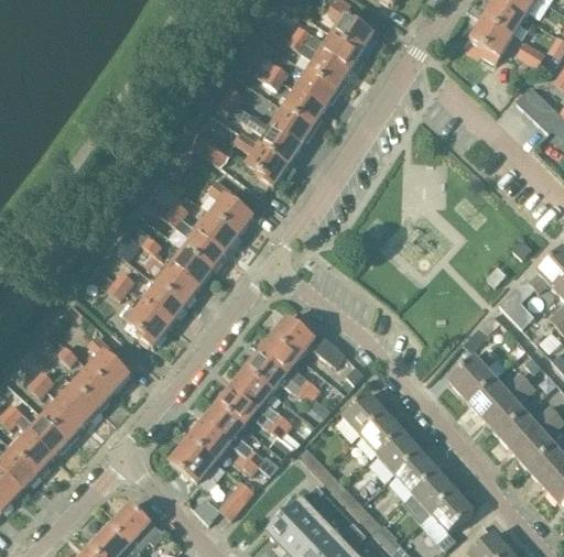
[(340,20),(332,33),(361,53),(373,33),(355,21),(358,15),(334,0),(327,11),(340,20)]
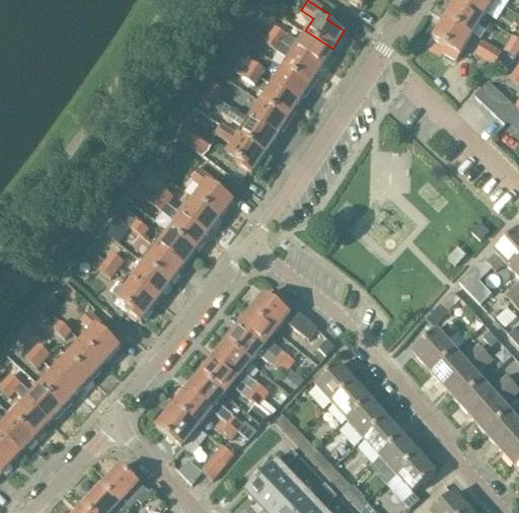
[(483,14),(458,0),(454,0),(444,16),(471,33),(483,14)]
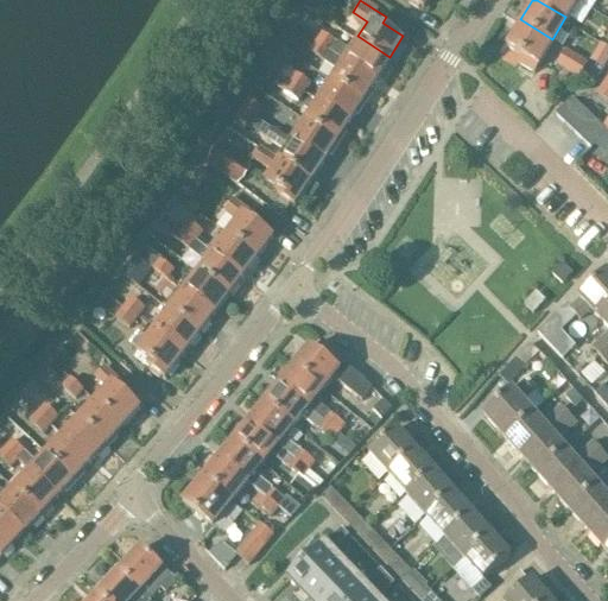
[(537,0),(565,17),(576,0),(537,0)]
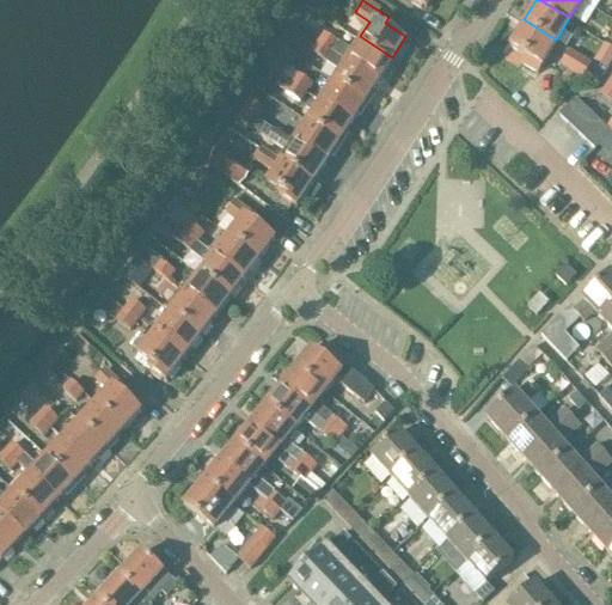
[(524,19),(510,42),(525,50),(526,52),(521,57),(538,68),(543,61),(556,40),(524,19)]
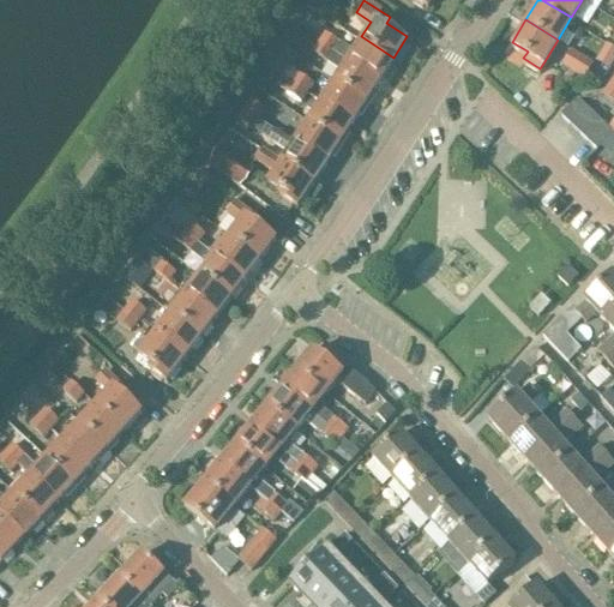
[(325,28),(319,38),(380,78),(393,58),(361,36),(354,47),(325,28)]
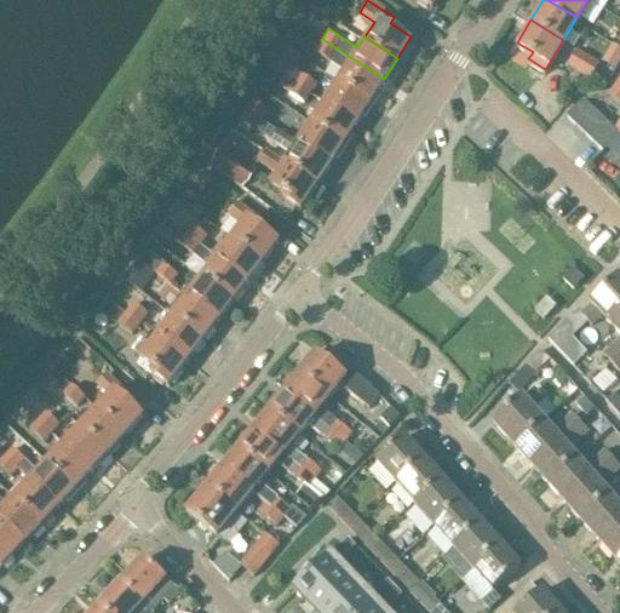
[(316,49),(344,68),(338,78),(372,101),(380,89),(378,87),(384,79),(322,39),(316,49)]
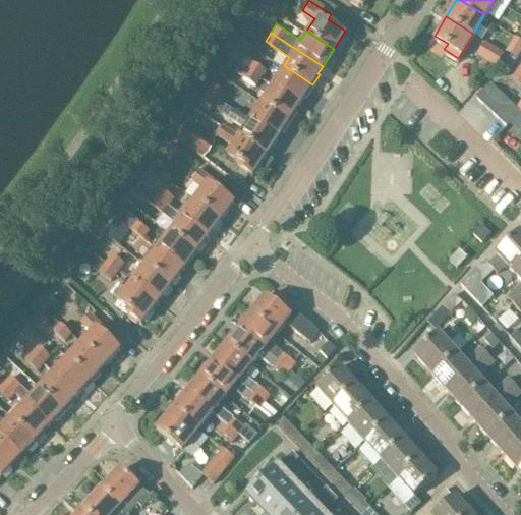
[(520,37),(515,33),(506,47),(518,54),(520,49),(520,37)]
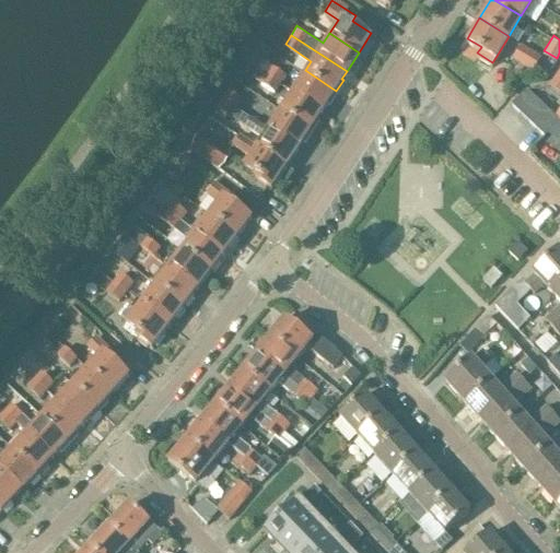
[(521,42),(513,55),(523,61),(532,48),(521,42)]
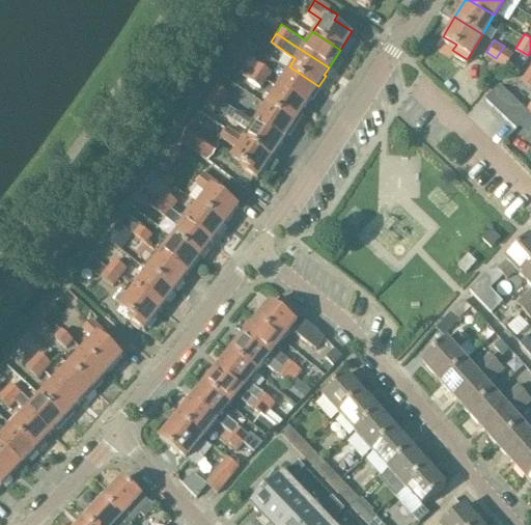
[(504,46),(496,58),(506,63),(513,51),(504,46)]
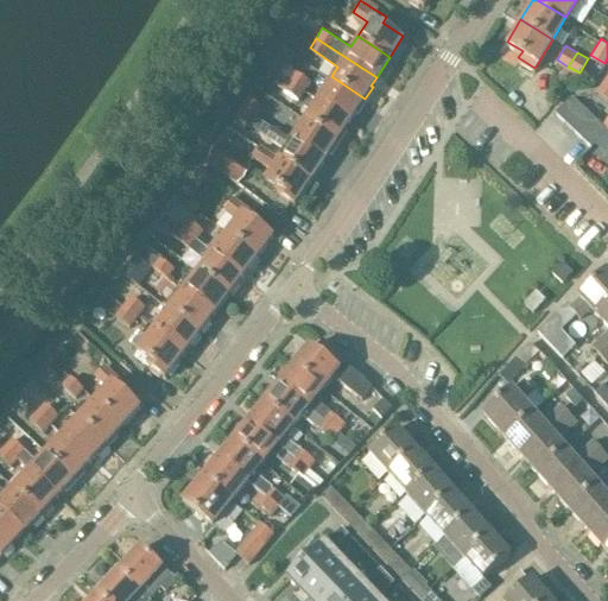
[(267,65),(263,73),(272,80),(277,71),(267,65)]
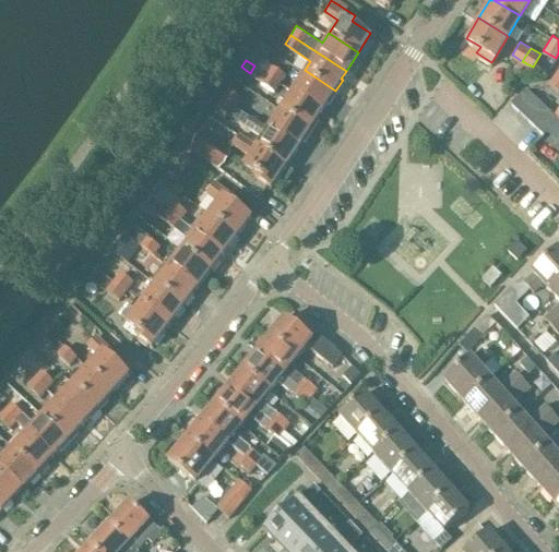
[(272,62),(266,71),(281,81),(286,72),(272,62)]
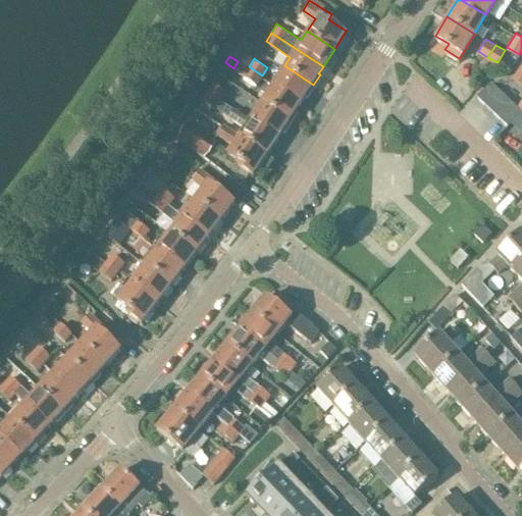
[(313,85),(284,65),(273,83),(301,101),(305,93),(307,94),(313,85)]
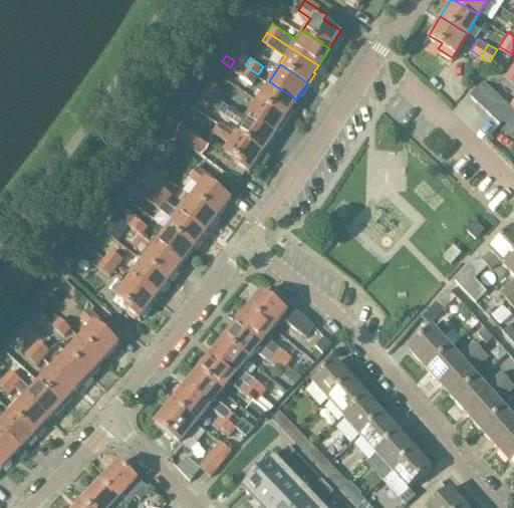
[(258,74),(245,65),(240,73),(253,81),(258,74)]
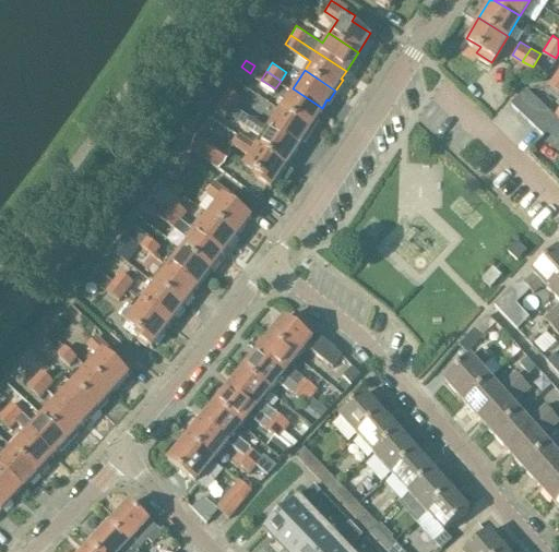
[(558,74),(555,72),(549,81),(558,87),(558,74)]
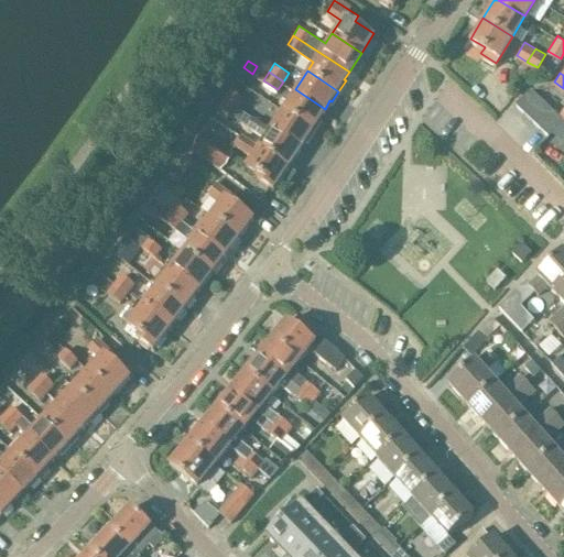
[(514,101),(523,109),(539,94),(530,85),(514,101)]
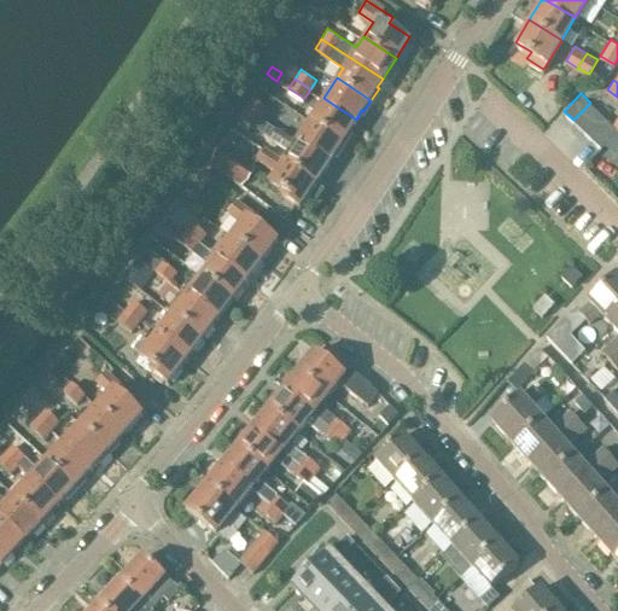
[(251,95),(245,105),(261,115),(267,105),(251,95)]
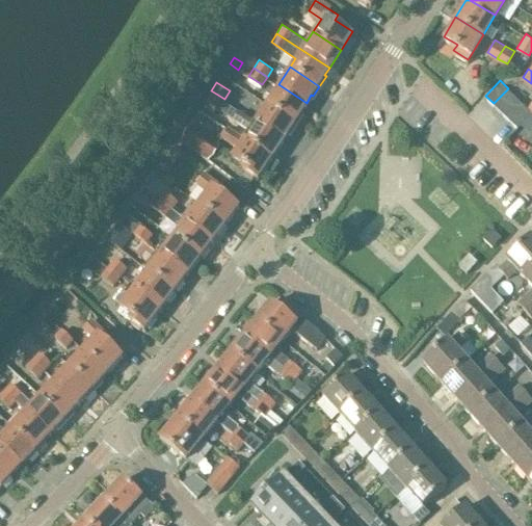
[(267,102),(296,121),(303,110),(301,109),(307,103),(278,84),(267,102)]
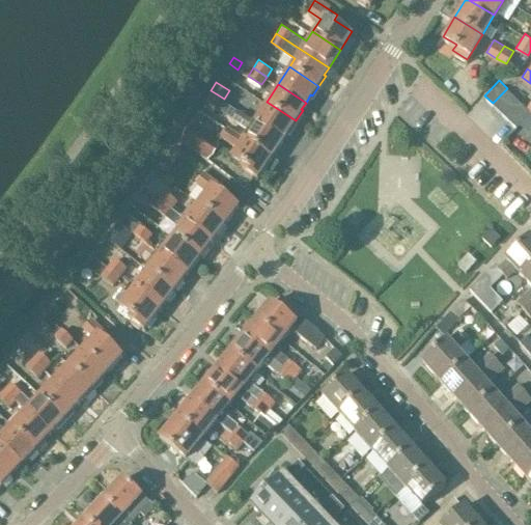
[(501,110),(515,95),(507,88),(493,103),(501,110)]
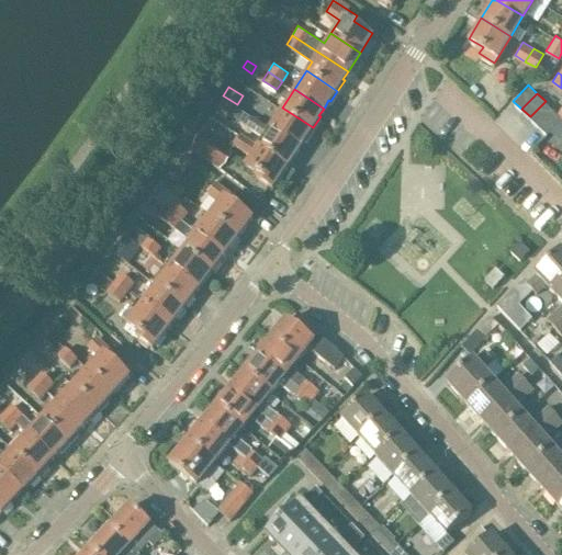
[(216,104),(231,113),(237,104),(223,95),(216,104)]
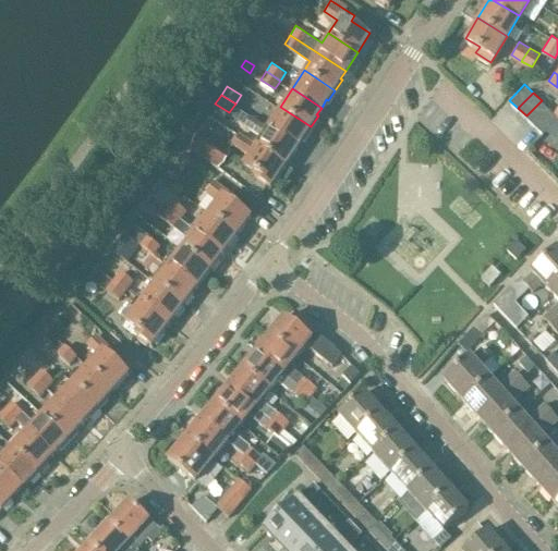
[(534,123),(549,108),(542,100),(526,115),(534,123)]
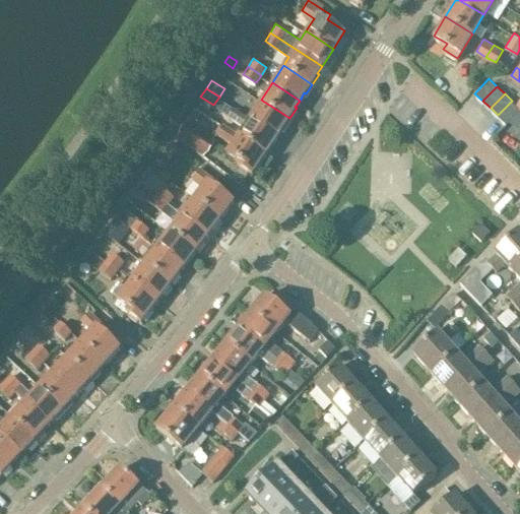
[(283,128),(289,118),(261,100),(250,116),(250,117),(277,134),(281,127),(283,128)]
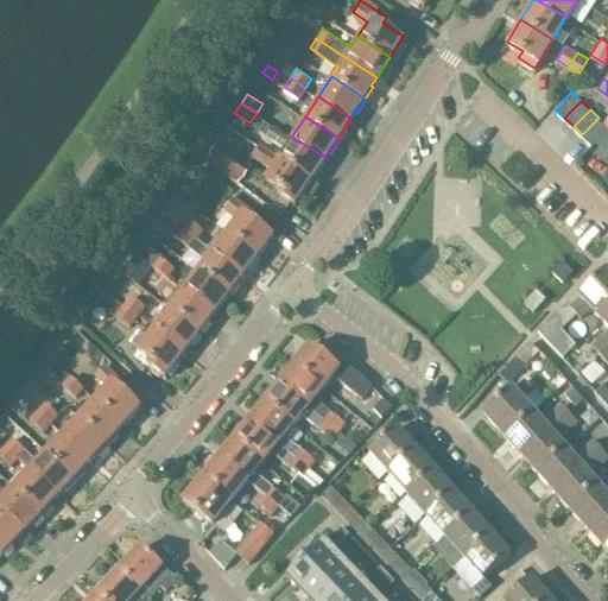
[(599,118),(582,134),(591,144),(607,126),(599,118)]
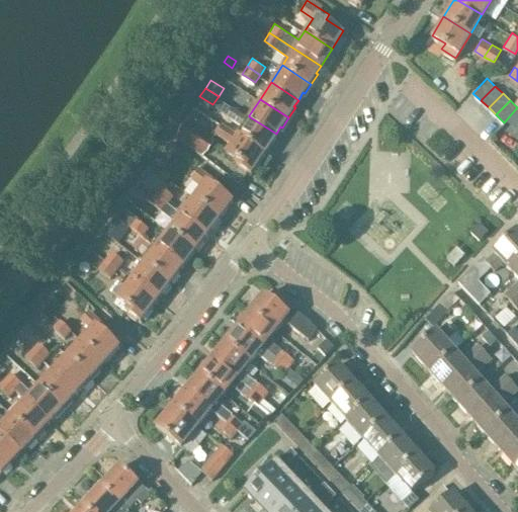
[(228,114),(243,124),(238,133),(265,151),(276,134),(249,116),(249,115),(234,104),(228,114)]
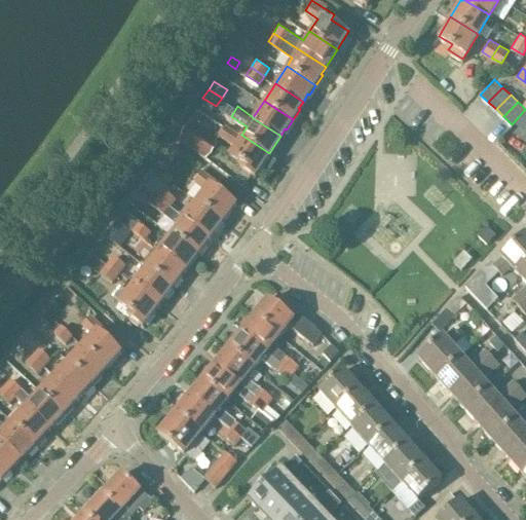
[(180,135),(179,136),(180,137),(180,136),(203,153),(204,154),(204,153),(216,138),(191,119),(190,118),(189,120),(190,120),(180,135)]
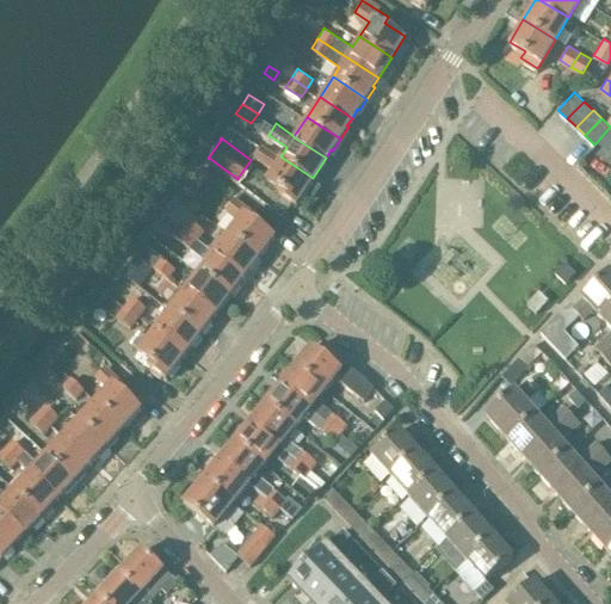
[(296,202),(313,178),(281,156),(261,145),(254,154),(273,167),(266,178),(279,186),(277,190),(282,193),(281,195),(290,201),(291,199),(296,202)]
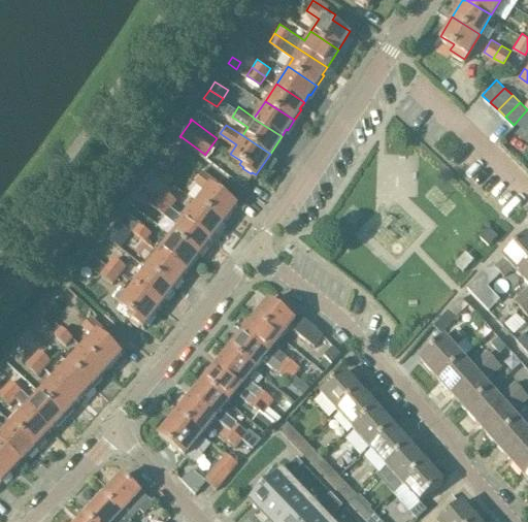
[(206,187),(198,199),(224,219),(237,202),(220,189),(223,185),(202,168),(195,177),(206,187)]
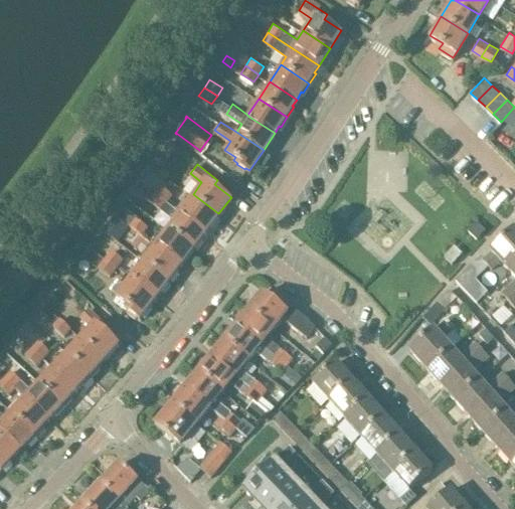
[(155,190),(167,200),(173,193),(162,183),(155,190)]
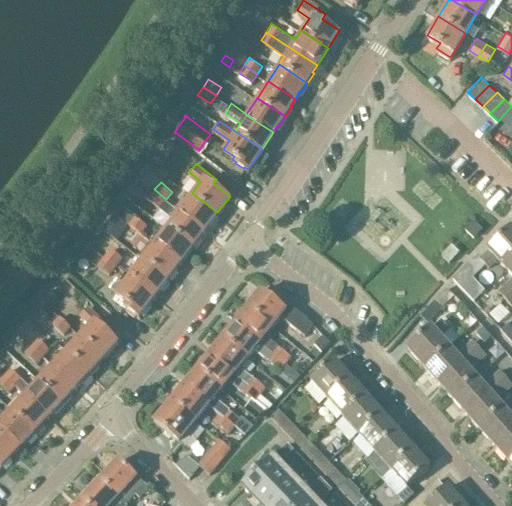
[(154,189),(153,190),(148,196),(159,206),(166,199),(154,189)]
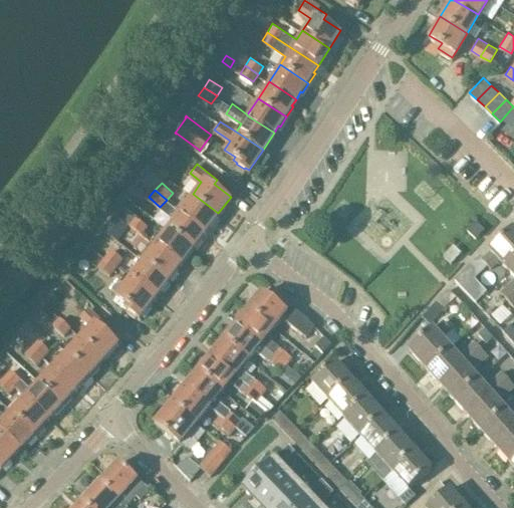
[(182,198),(176,206),(206,229),(218,213),(193,194),(187,202),(182,198)]
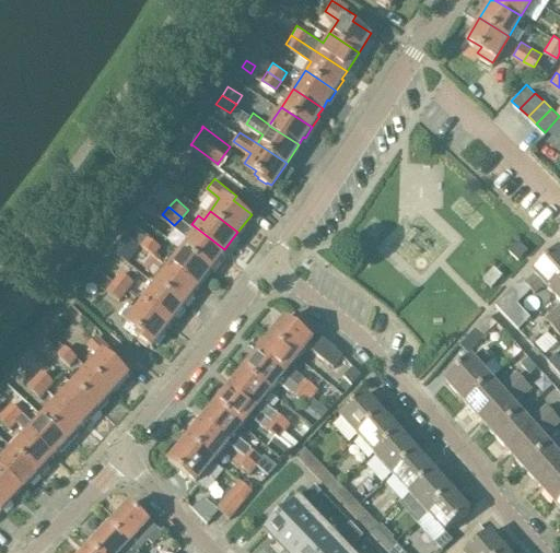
[(189,237),(183,246),(211,267),(224,249),(191,224),(191,225),(182,218),(174,225),(184,234),(189,237)]
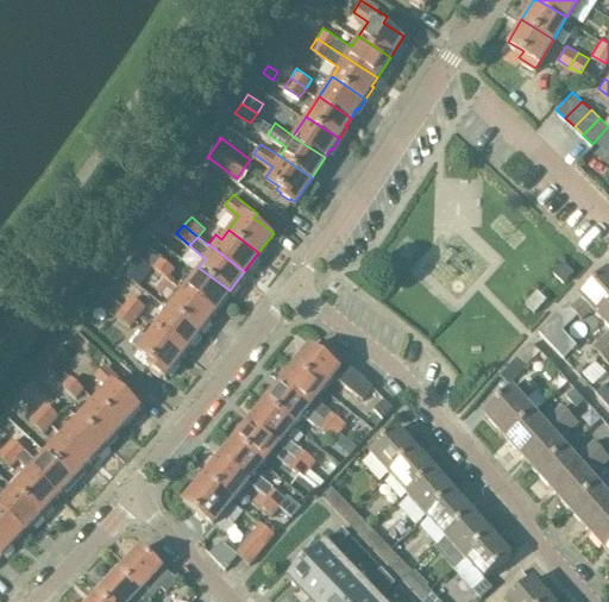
[(139,283),(152,264),(136,252),(123,270),(139,283)]
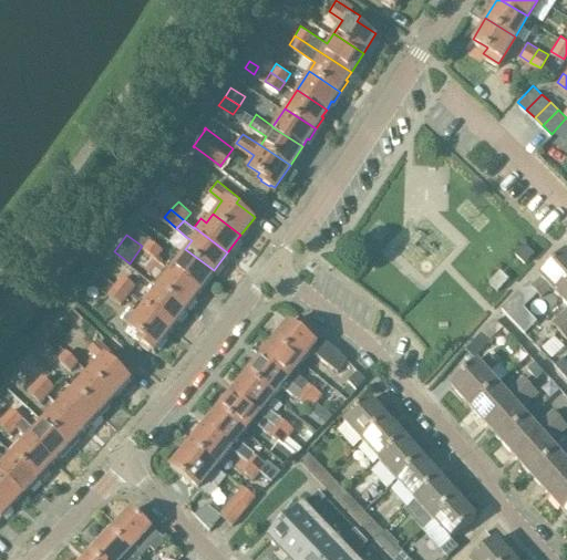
[(143,246),(157,257),(163,248),(150,237),(143,246)]
